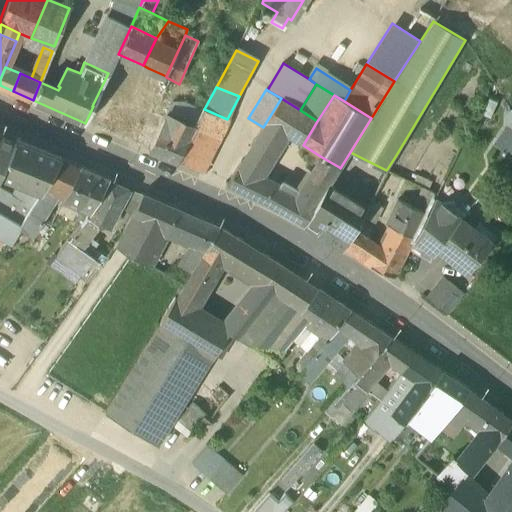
[(263,127),(242,160),(262,172),(258,179),(273,186),(278,188),(282,181),(299,190),(307,177),(321,157),(320,156),(303,145),(317,121),(300,110),(281,98),(263,127)]
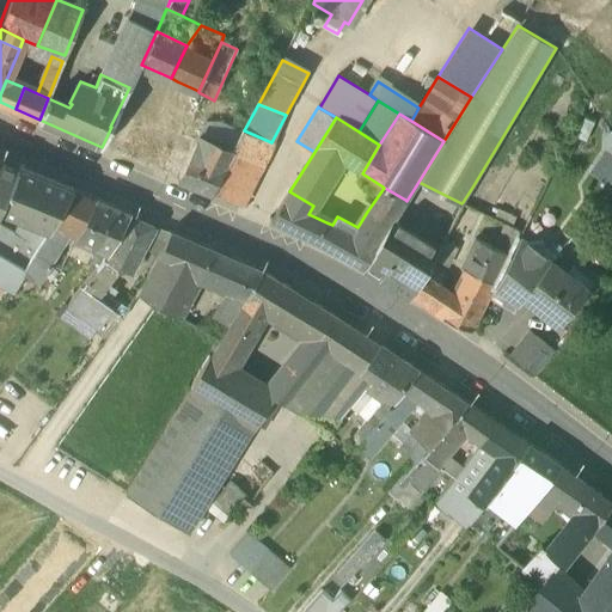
[(244,130),(219,121),(207,142),(201,157),(226,166),(244,130)]
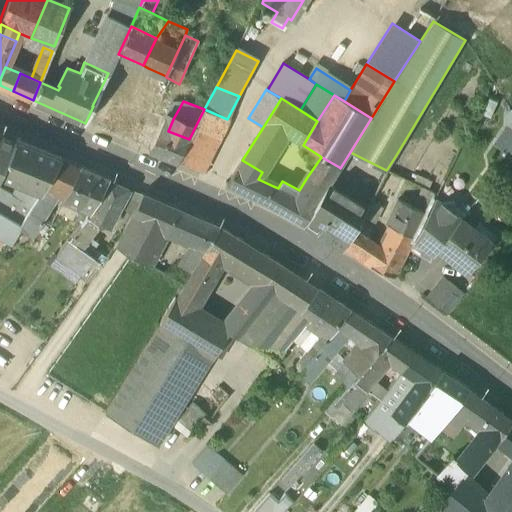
[(227,119),(204,109),(189,139),(177,162),(201,172),(227,119)]
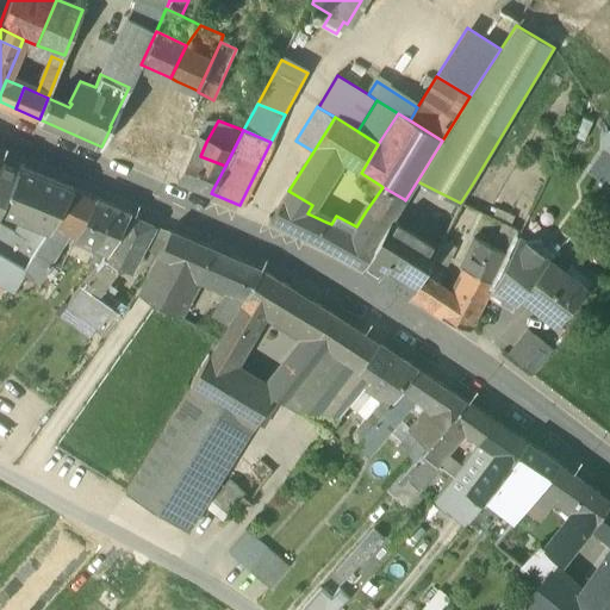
[(609,137),(584,168),(605,185),(609,179),(609,137)]
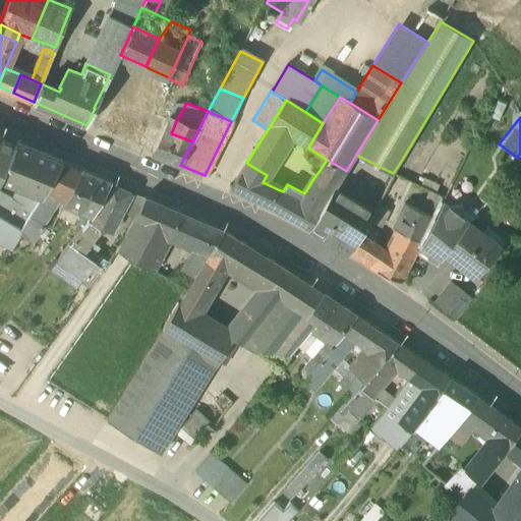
[(176,121),(169,118),(163,130),(171,133),(176,121)]
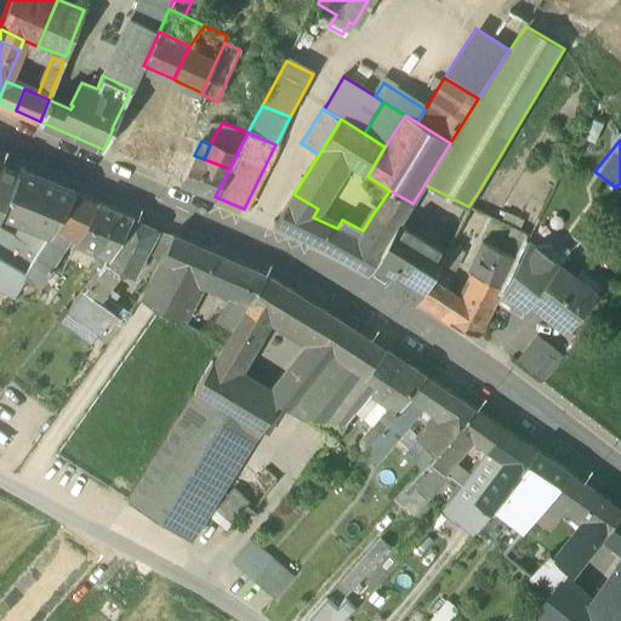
[(204,159),(194,155),(180,183),(215,197),(229,169),(204,159)]
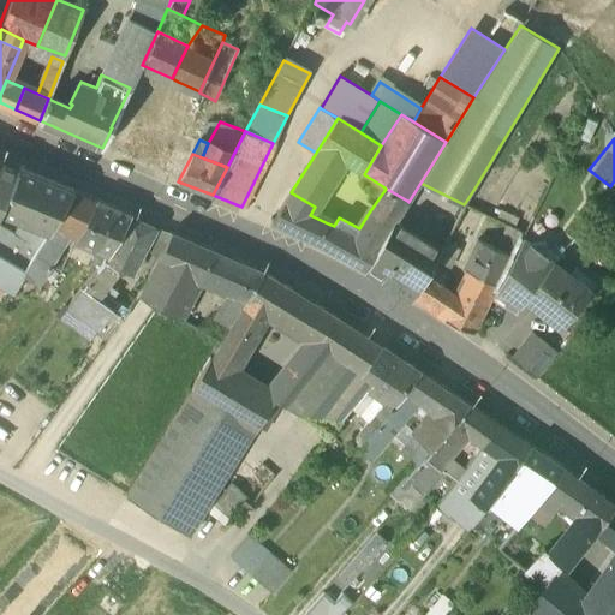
[(0,212),(19,172),(0,162),(0,212)]
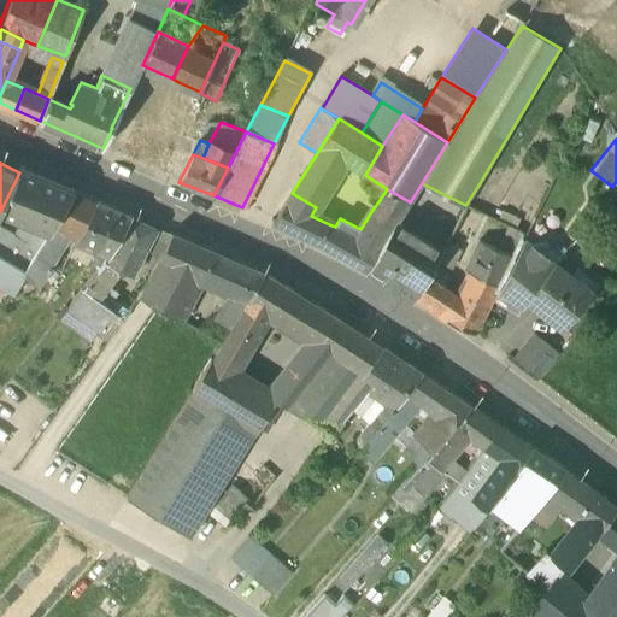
[(74,192),(21,169),(19,172),(0,212),(23,221),(51,231),(54,224),(74,192)]
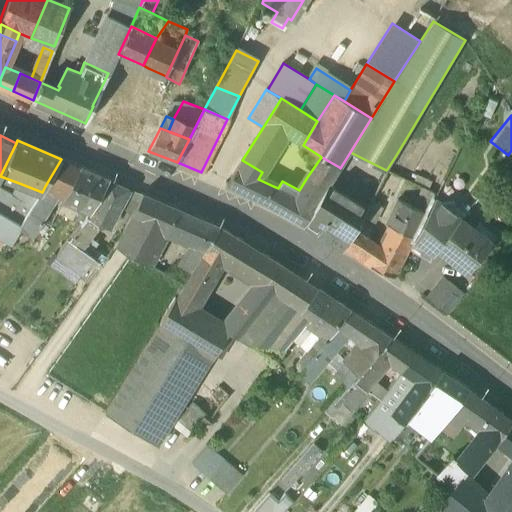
[(321,157),(307,177),(325,190),(328,184),(339,167),(321,157)]
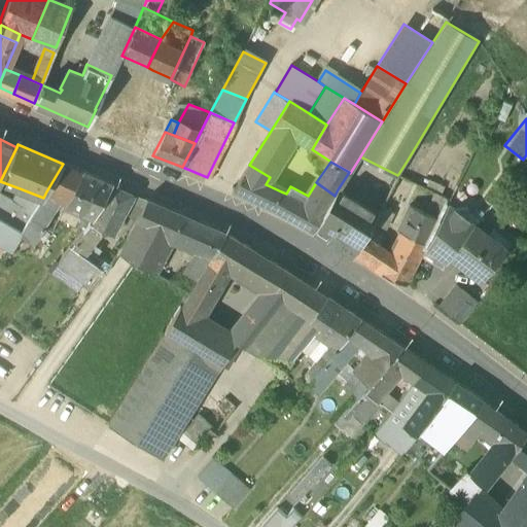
[(46,191),(61,200),(67,200),(83,171),(82,171),(82,172),(63,164),(46,191)]
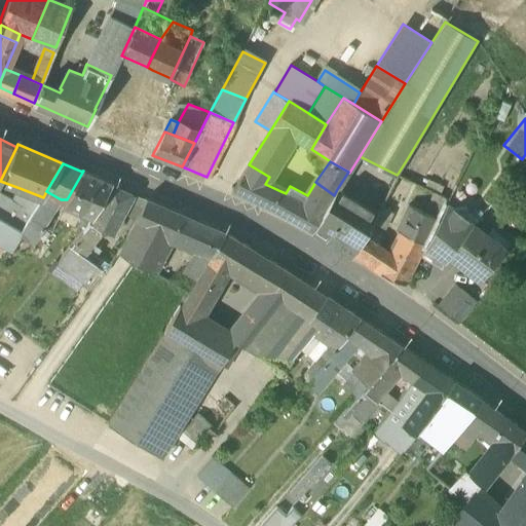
[(269,177),(249,164),(233,189),(252,198),(261,182),(265,184),(269,177)]
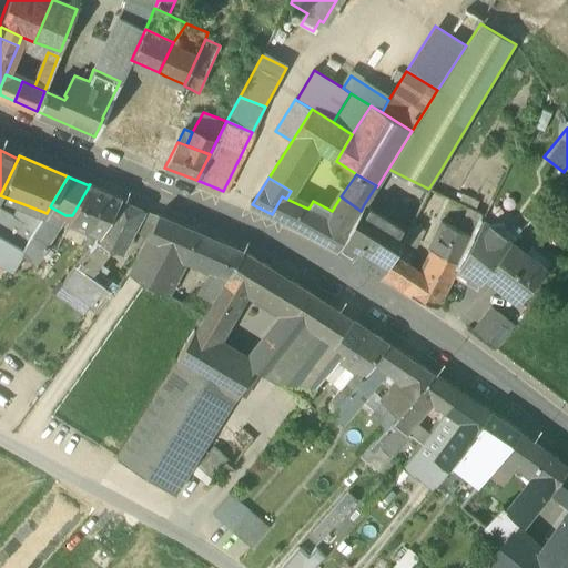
[(72,215),(71,219),(68,226),(97,237),(99,240),(107,231),(123,200),(90,184),(72,215)]
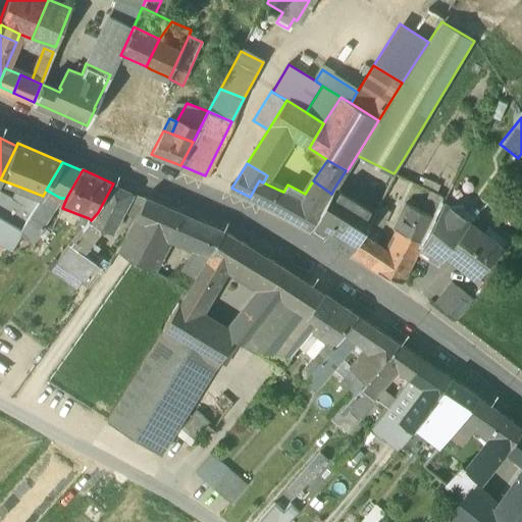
[(263,183),(259,180),(250,197),(269,205),(278,190),(263,183)]
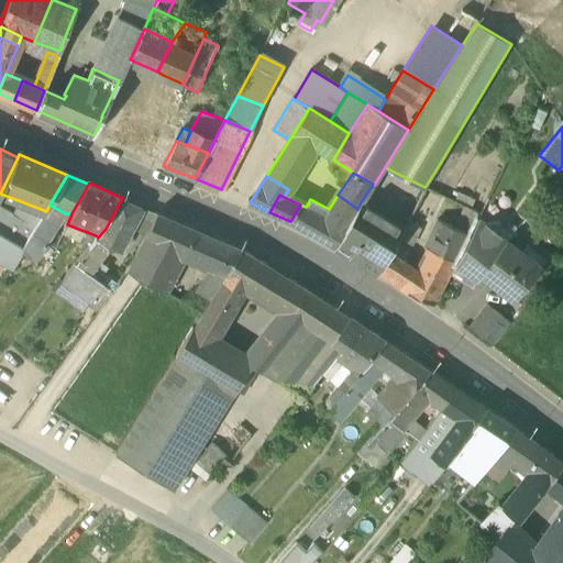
[(338,195),(329,209),(310,199),(306,207),(300,205),(290,221),(335,246),(346,229),(345,228),(357,209),(338,195)]
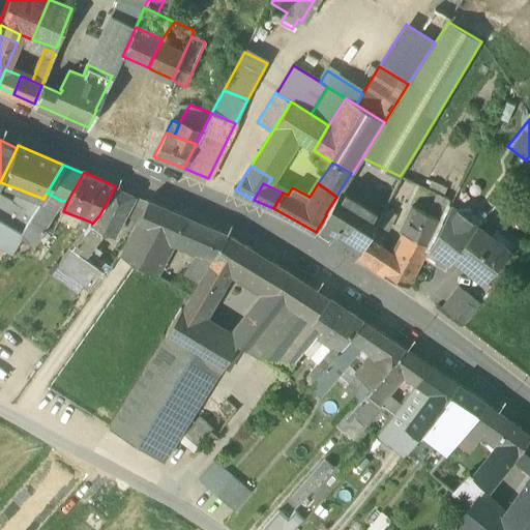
[(115,186),(99,215),(92,224),(90,222),(78,238),(86,244),(91,248),(105,232),(110,235),(133,194),(115,186)]
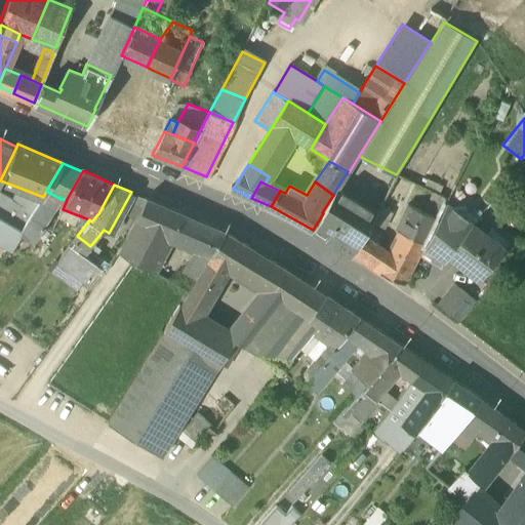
[(43,197),(19,188),(14,199),(0,192),(0,218),(22,231),(43,197)]
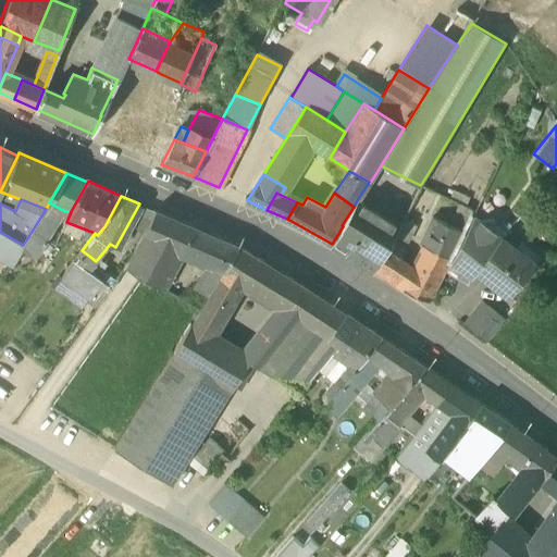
[(354,207),(342,225),(343,226),(332,244),(347,254),(345,256),(357,263),(358,260),(373,270),(391,243),(391,242),(398,226),(357,200),(354,207)]
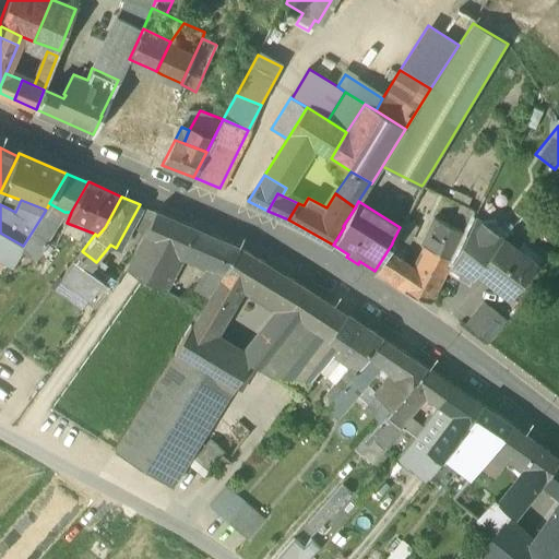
[(49,203),(46,210),(33,230),(40,236),(48,241),(64,212),(49,203)]
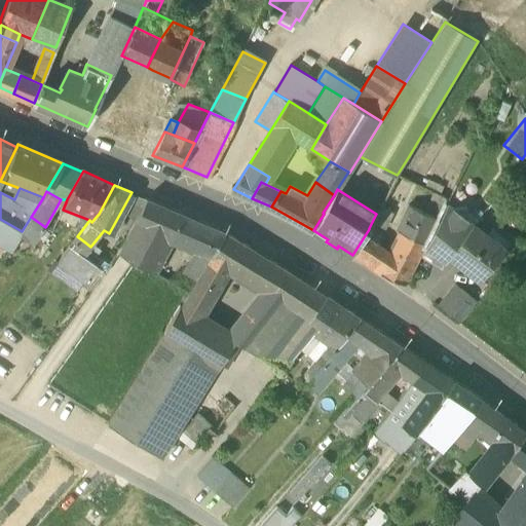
[(227,232),(148,198),(118,253),(158,273),(173,238),(198,250),(185,270),(198,277),(199,278),(227,232)]
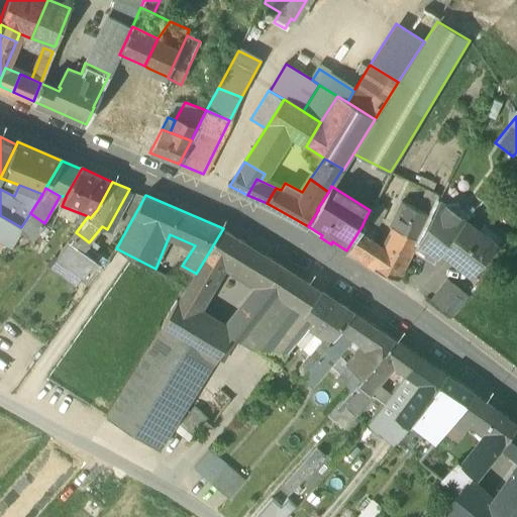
[(444,205),(438,201),(419,241),(430,250),(429,251),(438,255),(441,251),(440,249),(463,221),(464,222),(469,217),(458,209),(457,204),(444,205)]
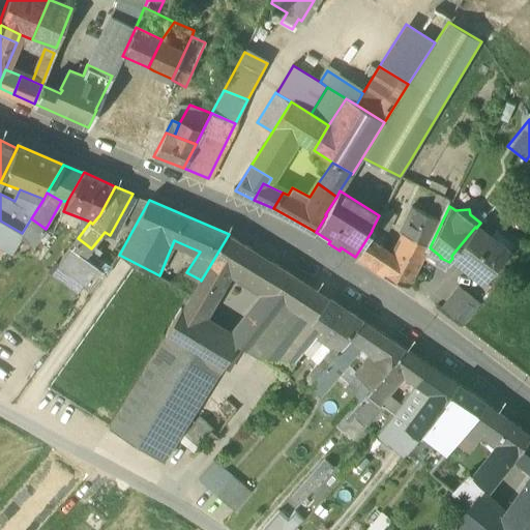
[(439,222),(414,209),(403,234),(428,246),(439,222)]
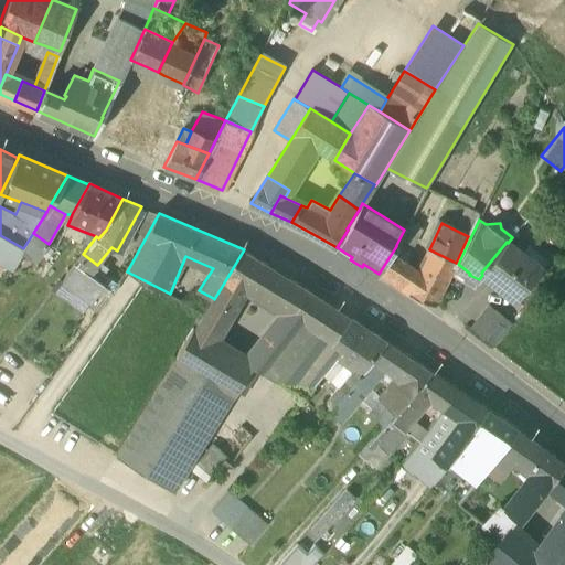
[(41,238),(33,233),(23,248),(21,251),(35,262),(49,244),(41,238)]
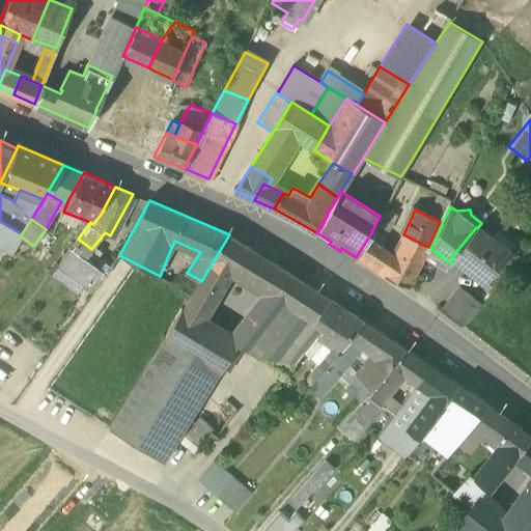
[(22,233),(0,221),(0,244),(10,251),(20,235),(22,233)]
